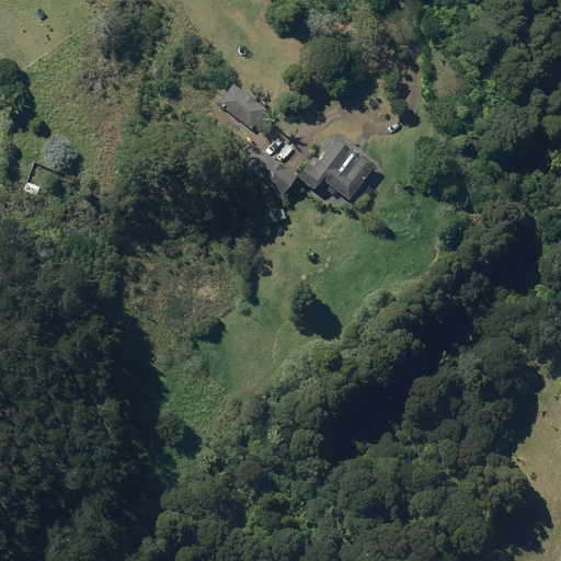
[(217,105),(251,130),(265,111),(231,86),(217,105)]
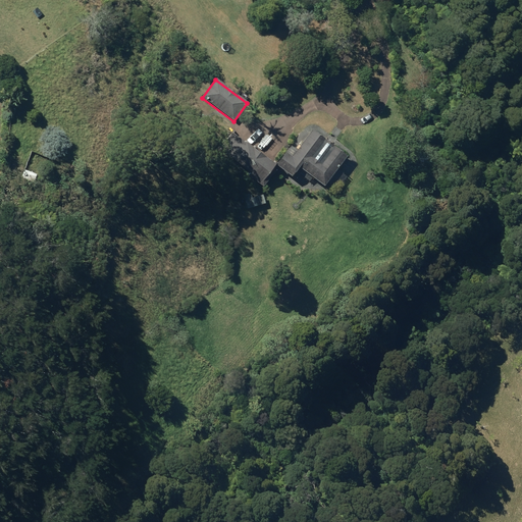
[(285,154),(275,166),(291,178),(299,168),(324,188),(347,158),(312,132),(292,159),(285,154)]
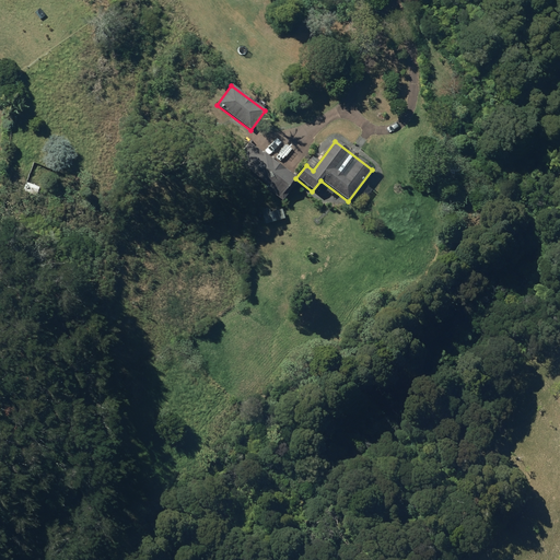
[(292,182),(294,178),(249,143),(235,161),(270,187),(267,190),(282,202),(295,184),(292,182)]
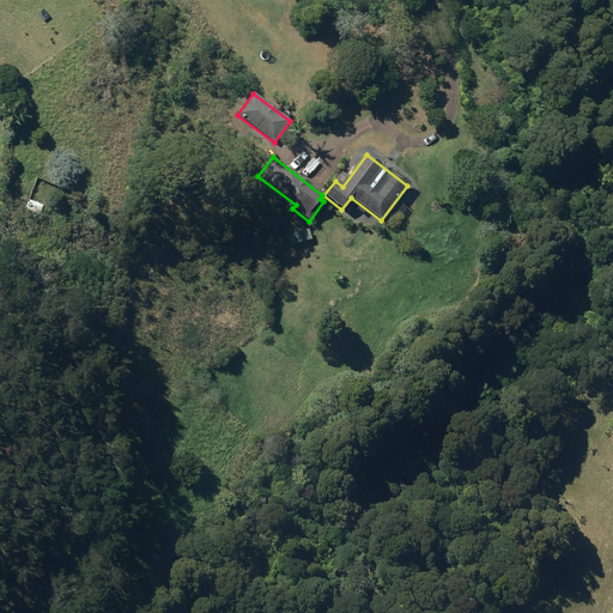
[(24,210),(40,216),(43,206),(29,200),(24,210)]
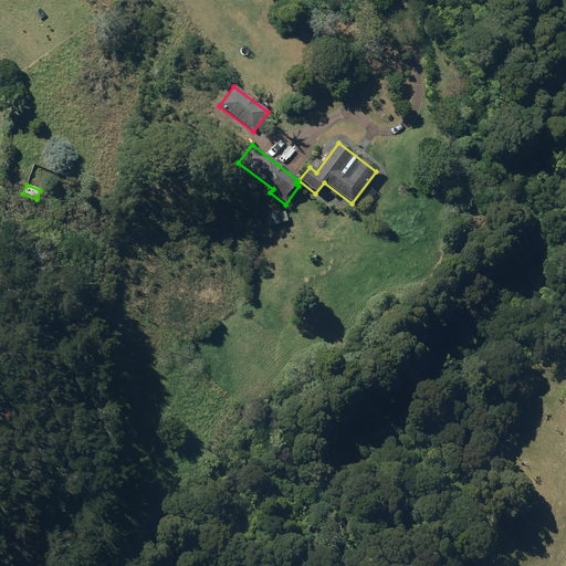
[(264,213),(269,228),(287,221),(285,212),(273,216),(272,211),(264,213)]
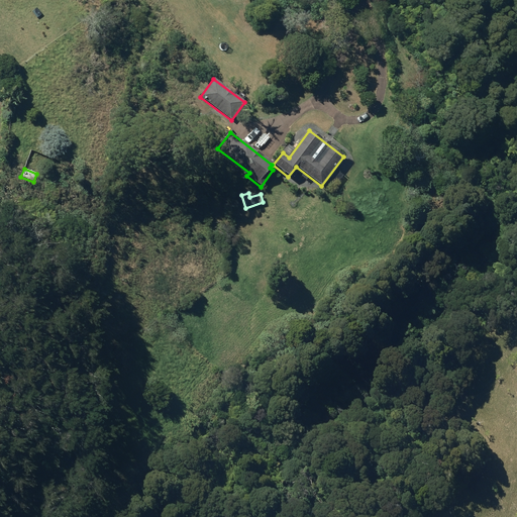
All buildings are outlined.
